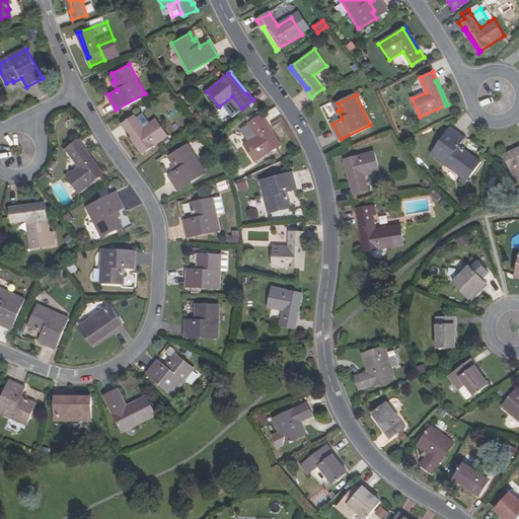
[(263,115),(240,129),(248,142),(244,144),(255,161),(280,147),(265,124),(268,122),(263,115)]
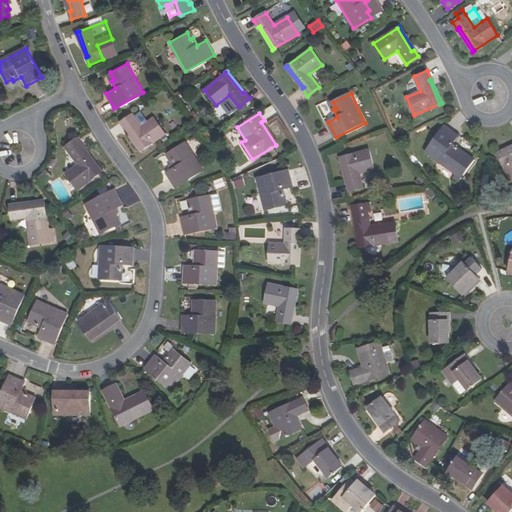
[(121,122),(125,129),(127,128),(142,151),(165,136),(155,119),(141,127),(133,115),(121,122)]
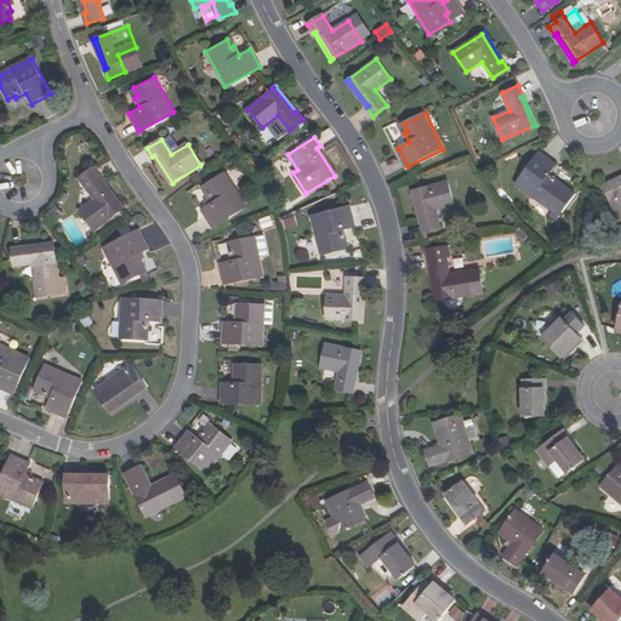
[(320,146),(317,148),(335,176),(337,174),(320,146)]
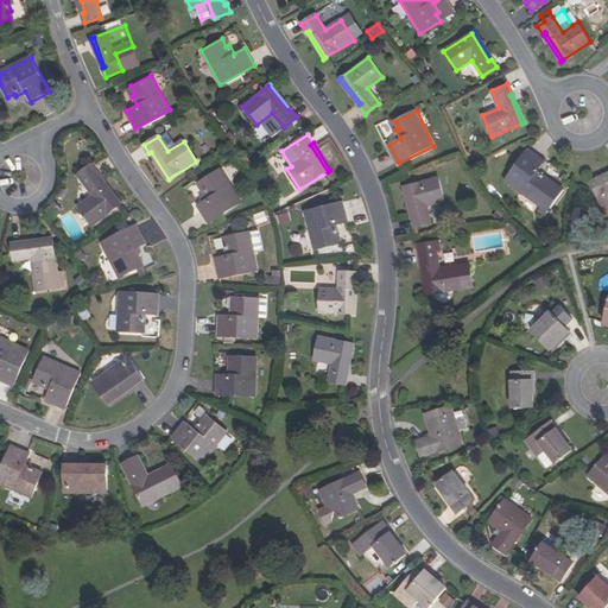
[(544,160),(527,149),(502,178),(538,208),(544,213),(559,194),(543,179),(544,178),(536,170),(544,160)]
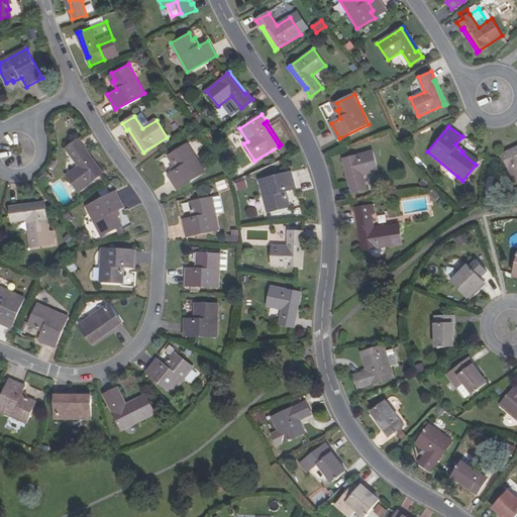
[(141,153),(143,152),(128,129),(126,130),(141,153)]
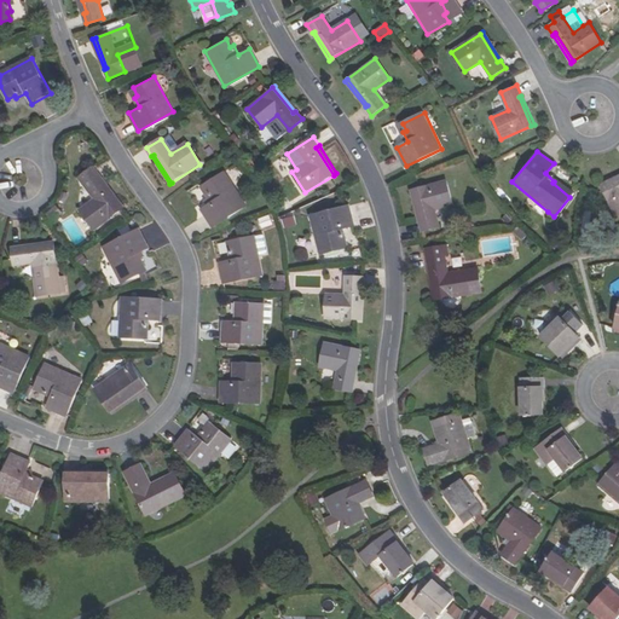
[(96,200),(80,209),(93,229),(121,209),(102,183),(105,180),(99,173),(85,183),(96,200)]
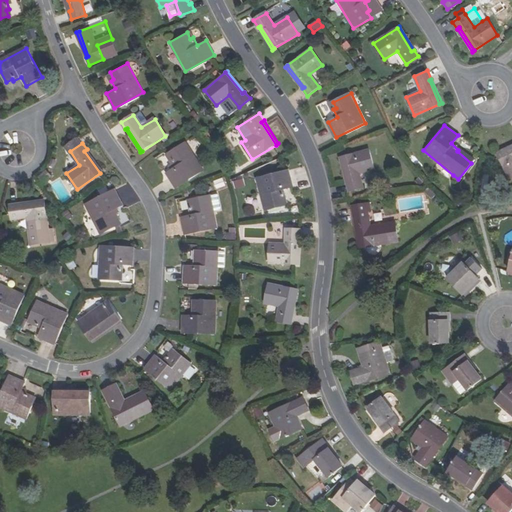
[(175,189),(203,172),(186,143),(169,154),(173,160),(170,161),(175,169),(166,175),(175,189)]
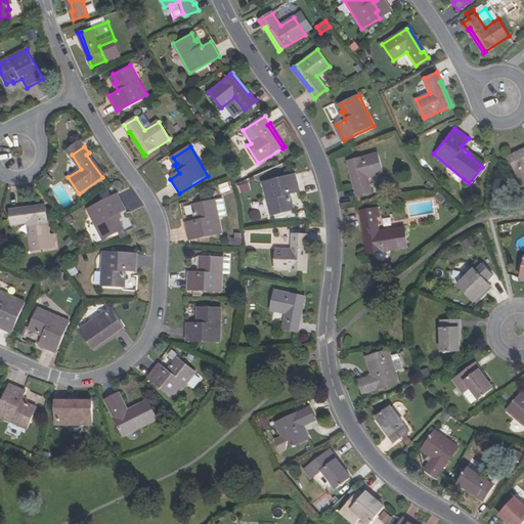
[(511,160),(523,154),(523,150),(510,158),(511,160)]
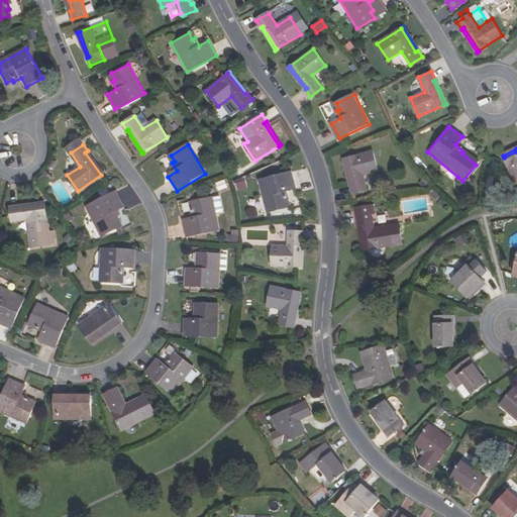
[(103,174),(88,150),(85,152),(101,175),(103,174)]
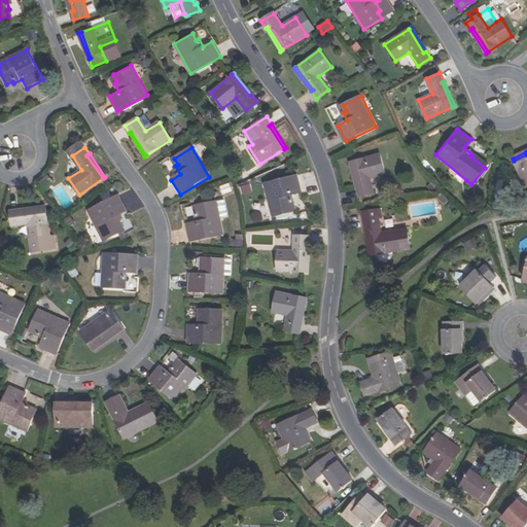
[(353,162),(360,187),(357,188),(359,197),(374,192),(370,178),(386,174),(381,154),(353,162)]
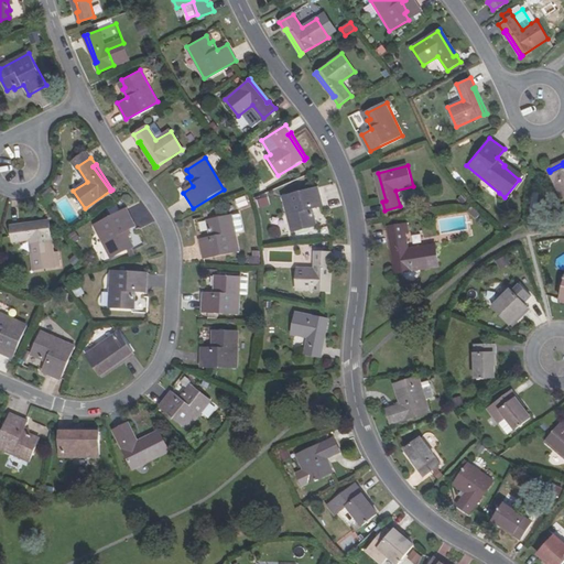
[(563,165),(550,172),(562,199),(563,198),(563,165)]
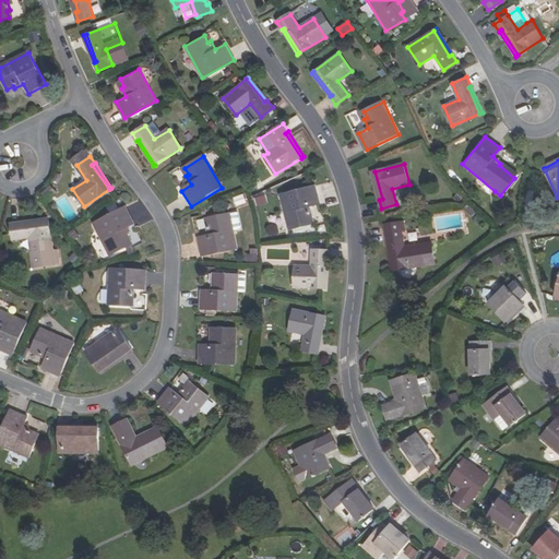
[(379,200),(382,199),(375,171),(372,171),(379,200)]
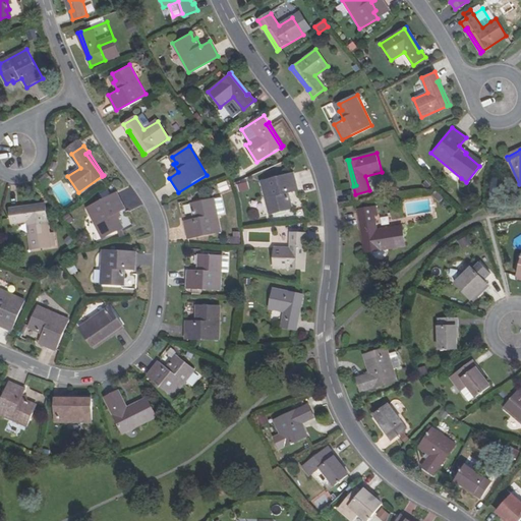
[(294,173),(262,181),(270,214),(290,209),(288,201),(291,201),(289,192),(298,189),(294,173)]
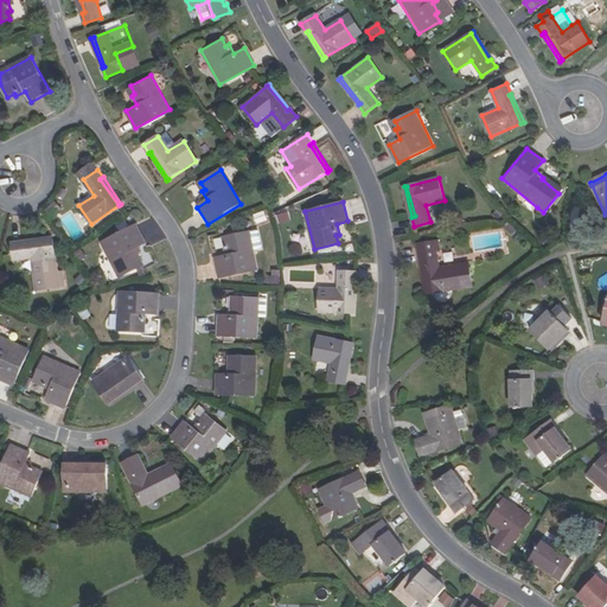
[(288,211),(276,215),(280,223),(291,219),(288,211)]
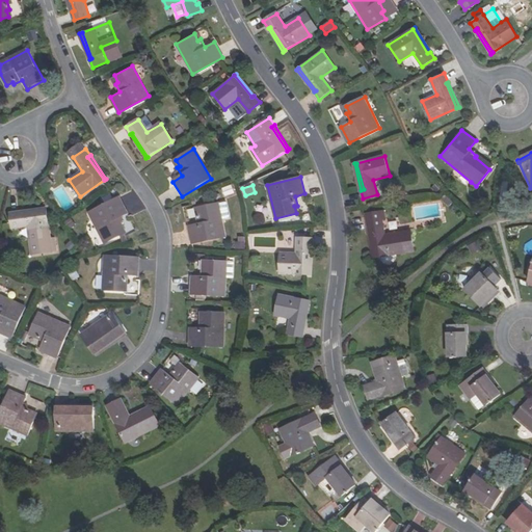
[(117,201),(88,217),(105,247),(124,237),(120,231),(123,229),(117,221),(127,216),(117,201)]
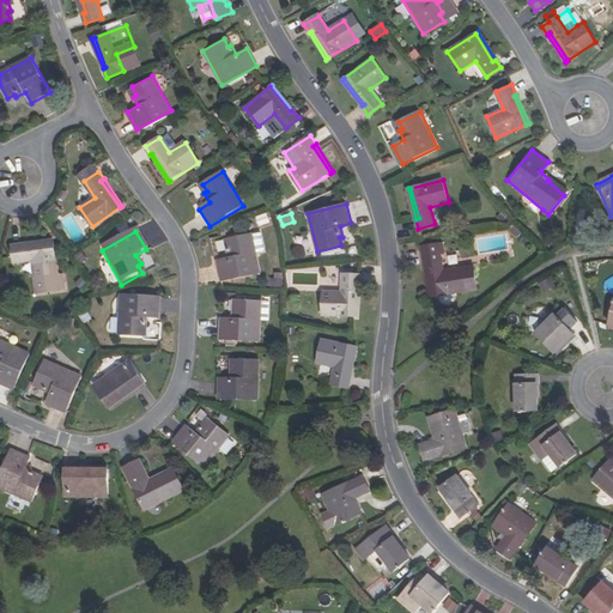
[(253,232),(230,237),(231,246),(228,246),(230,256),(218,259),(223,280),(261,272),(253,232)]
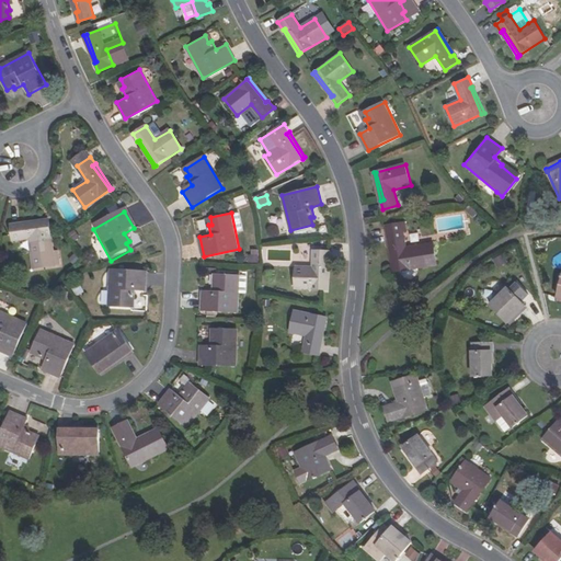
[(14,241),(31,239),(36,267),(58,264),(56,251),(50,221),(22,227),(21,224),(12,226),(14,241)]
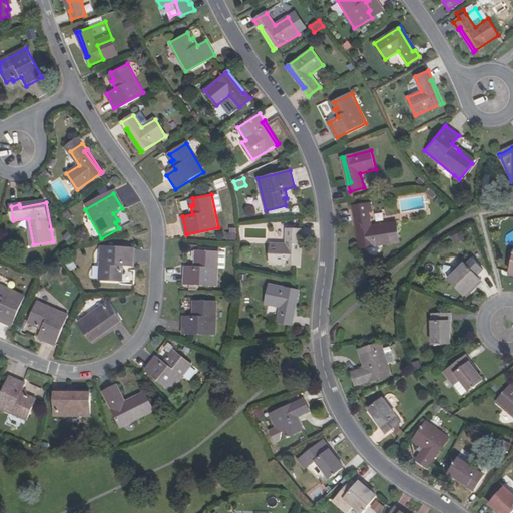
[(371,202),(354,205),(356,220),(358,220),(363,246),(390,242),(387,222),(372,225),(369,211),(373,210),(371,202)]
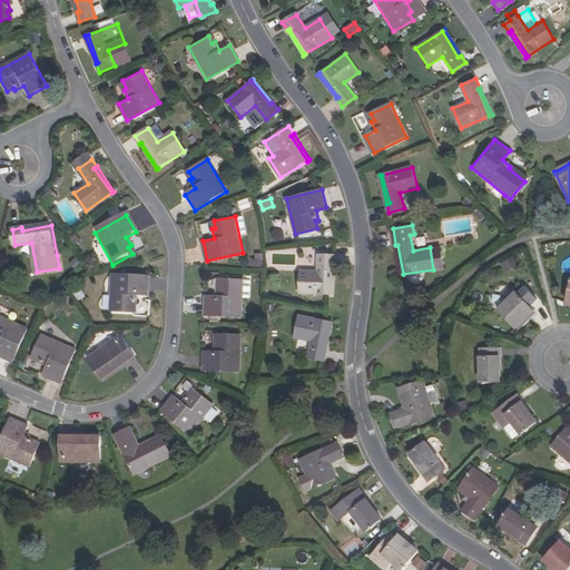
[(335,255),(320,253),(318,271),(302,269),(301,292),(331,294),(332,264),(335,264),(335,255)]
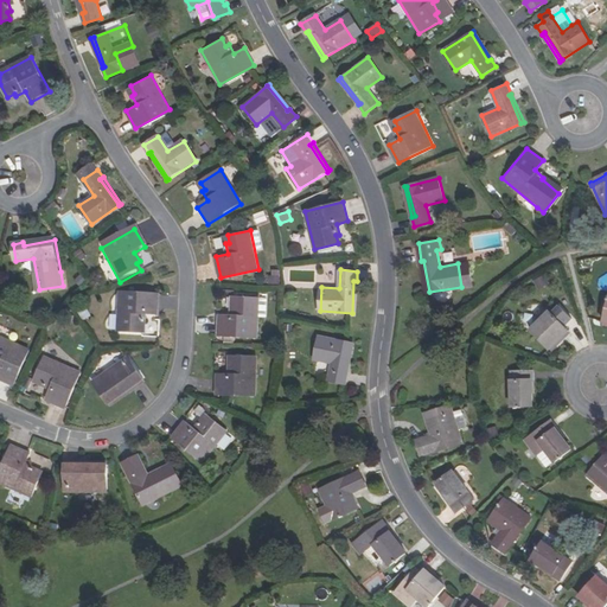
[(158,298),(119,295),(117,334),(141,336),(141,327),(145,327),(146,317),(158,317),(158,298)]
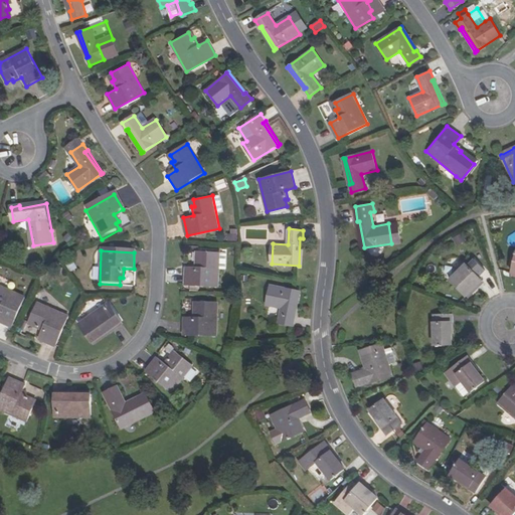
[(199,251),(199,259),(196,259),(196,268),(186,268),(185,285),(192,285),(200,285),(219,286),(220,251),(199,251)]
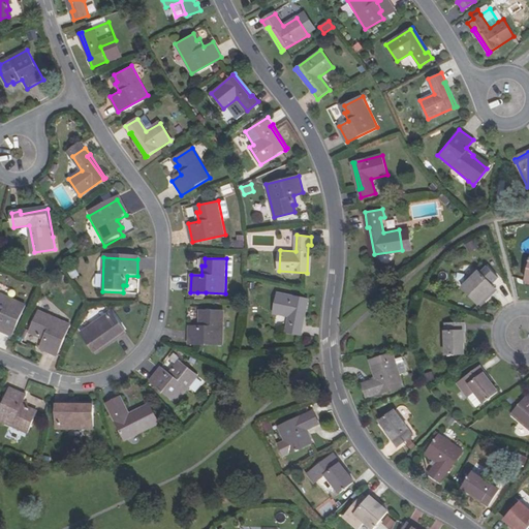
[(492,292),(476,275),(459,290),(474,308),(480,303),(492,292)]
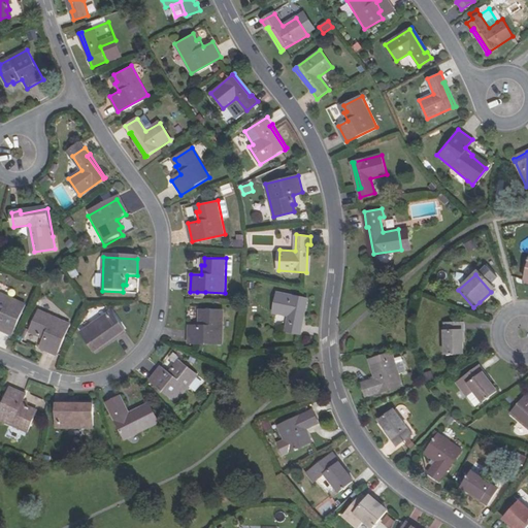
[(305,295),(276,289),(272,309),(289,312),(285,328),(300,331),(302,323),(299,323),(305,295)]
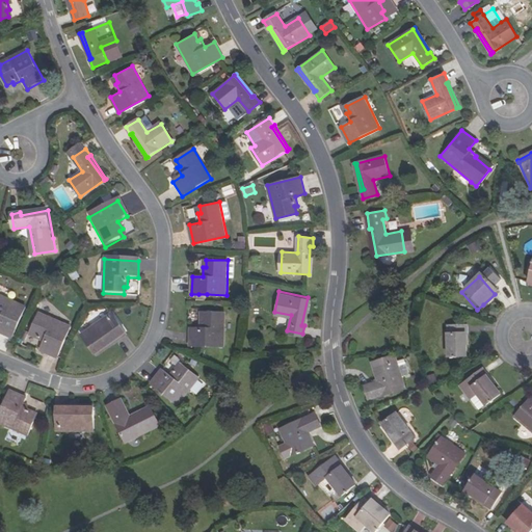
[(496,297),(495,294),(483,304),(485,307),(496,297)]
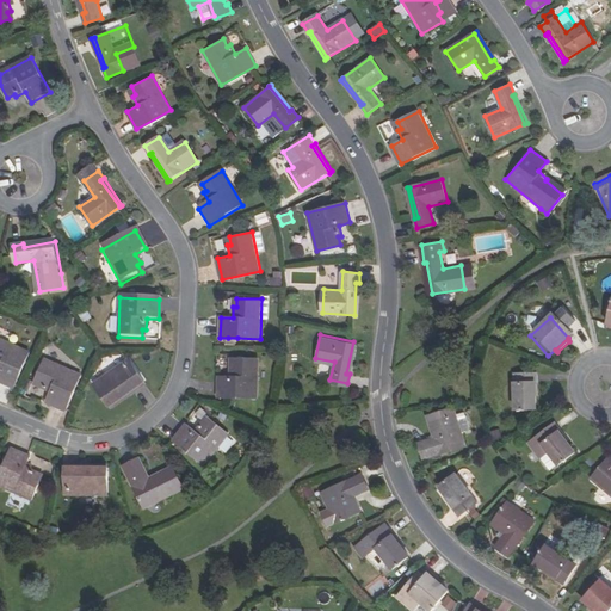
[(0,382),(13,389),(30,352),(0,339),(0,382)]
